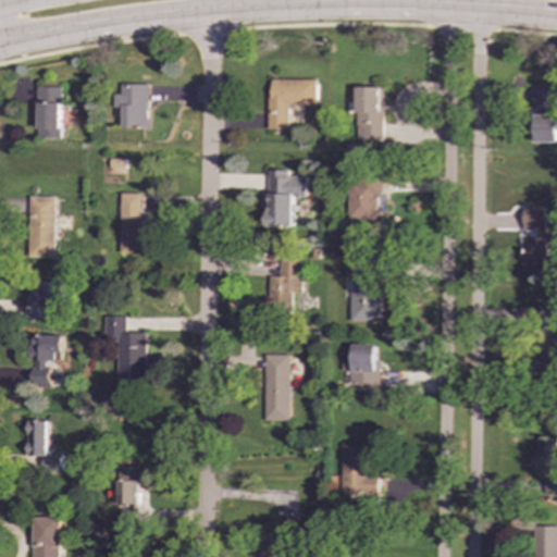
[(316,104),(317,79),(270,79),(269,130),(289,130),(289,104),(316,104)]
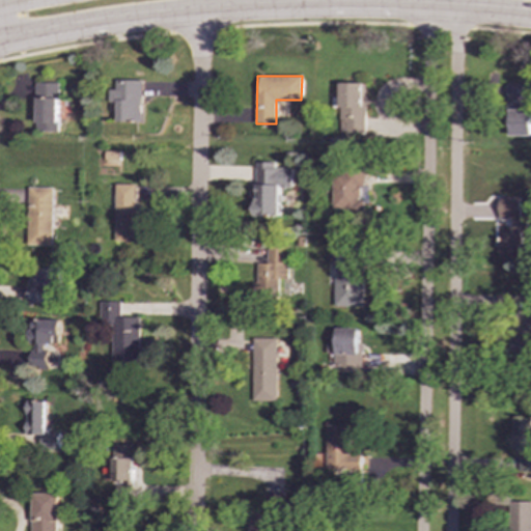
[(141,81),(115,81),(115,90),(109,90),(109,111),(115,111),(116,122),(141,122),(141,81)]
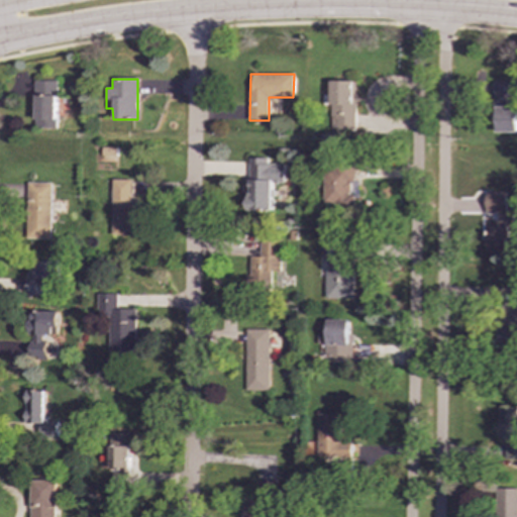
[(56,81),(34,81),(35,129),(57,128),(56,81)]
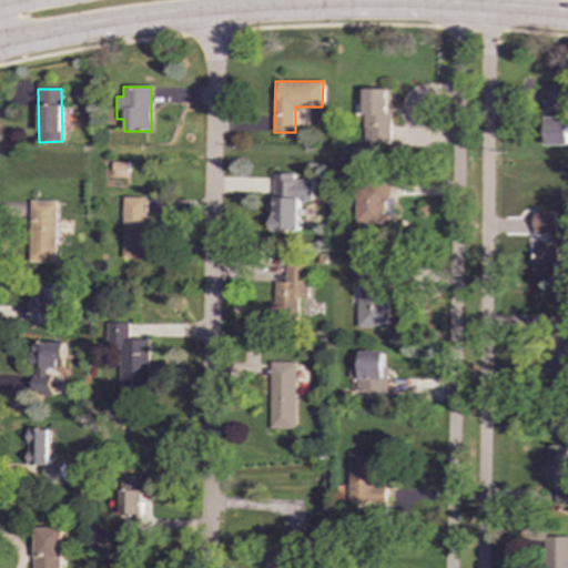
[(392,90),(365,89),(364,142),(391,143),(392,90)]
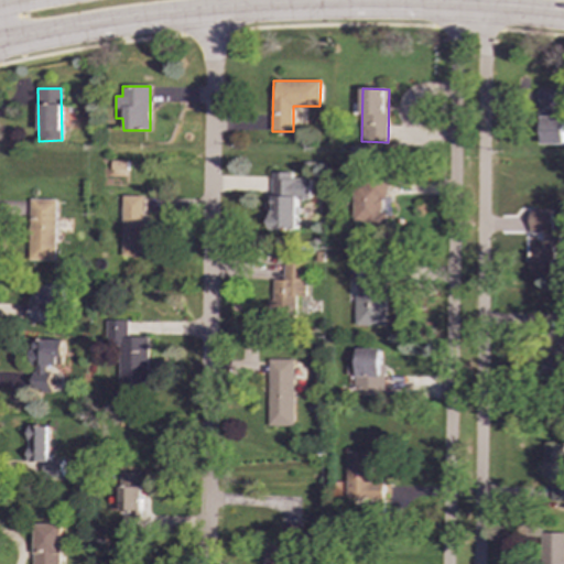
[(563,144),(563,90),(541,90),(540,144),(563,144)]
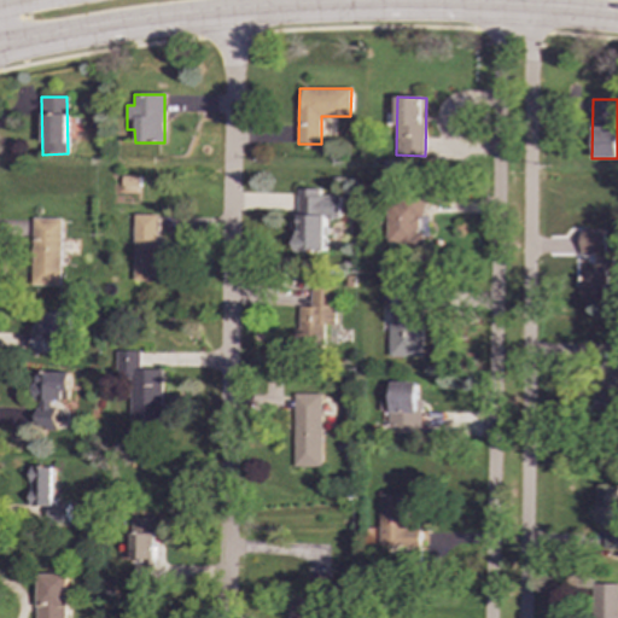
[(326,252),(326,219),(339,220),(340,196),(320,196),(320,190),(297,188),(297,251),(326,252)]
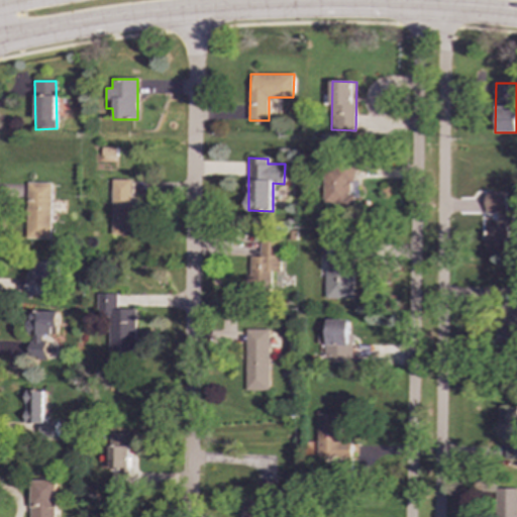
[(355,166),(324,165),(323,206),(354,207),(355,166)]
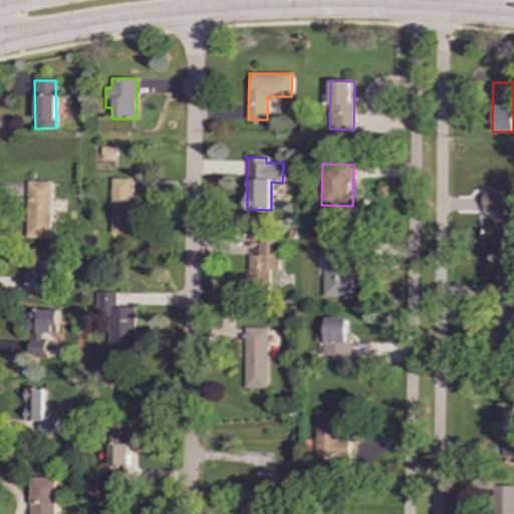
[(111,234),(137,234),(138,180),(112,179),(111,234)]
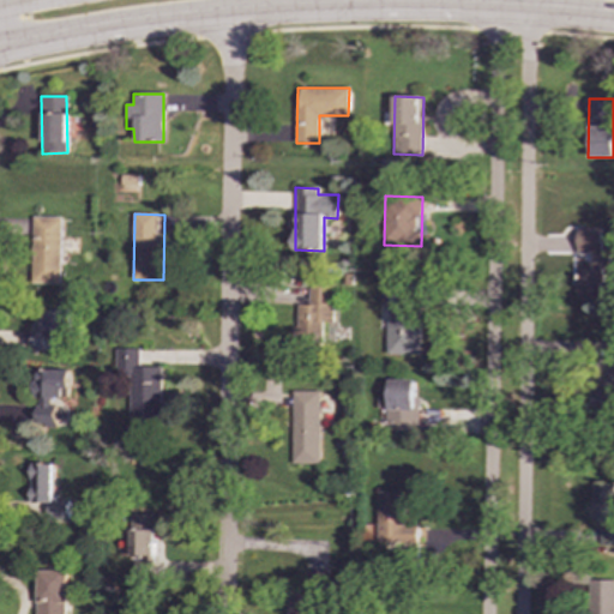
[(31,283),(60,284),(61,218),(34,217),(31,283)]
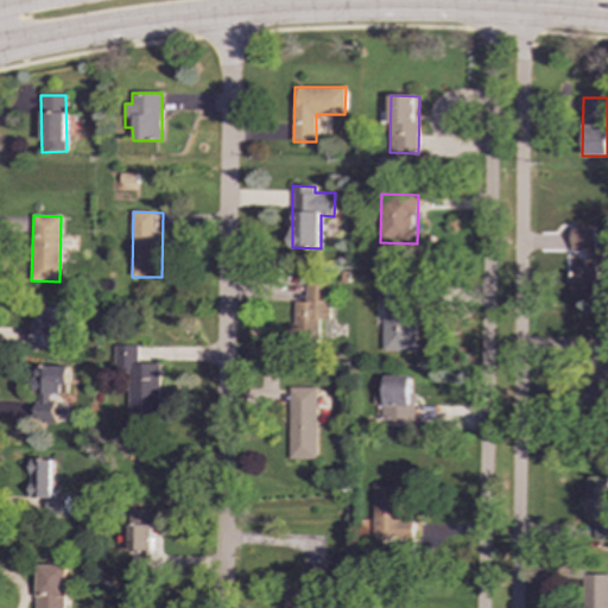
[(594,226),(569,226),(569,251),(582,251),(582,267),(569,267),(569,292),(607,292),(607,264),(602,264),(602,249),(594,249),(594,226)]
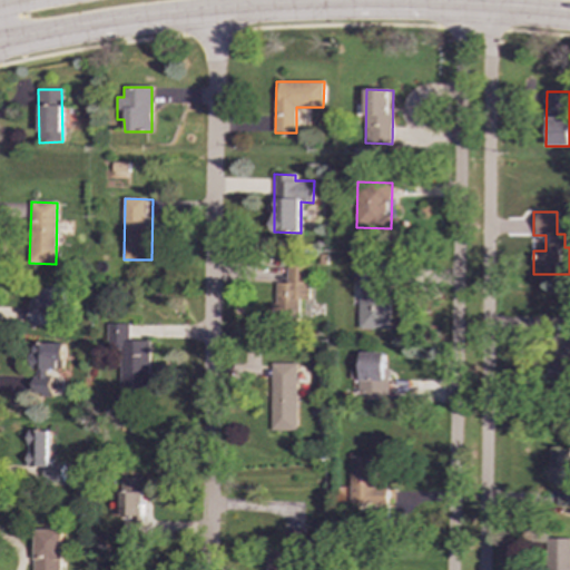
[(274,283),(274,320),(300,320),(300,302),(308,302),(308,265),(287,265),(287,283),(274,283)]
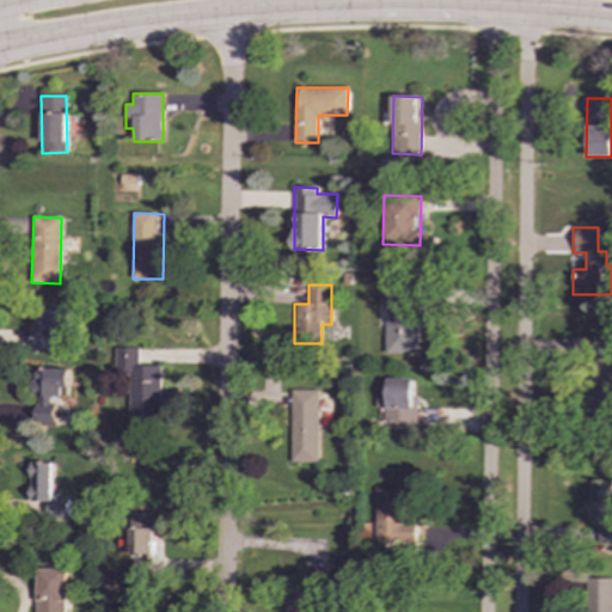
[(385,354),(418,354),(418,311),(402,311),(402,287),(381,287),(381,307),(385,307),(385,354)]
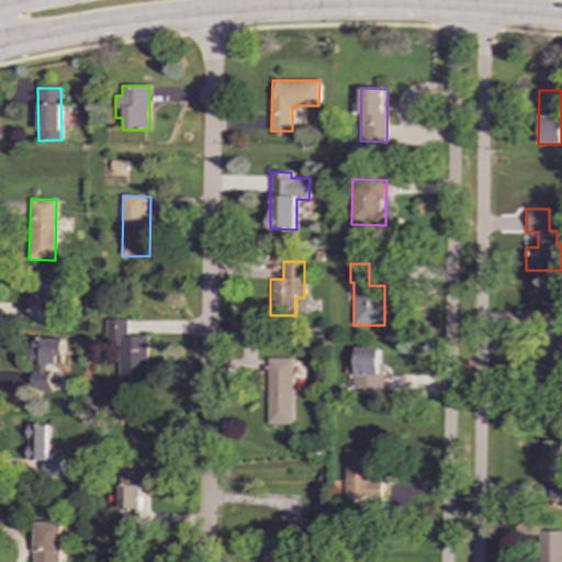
[(65,285),(38,285),(38,307),(30,307),(30,321),(64,322),(65,285)]
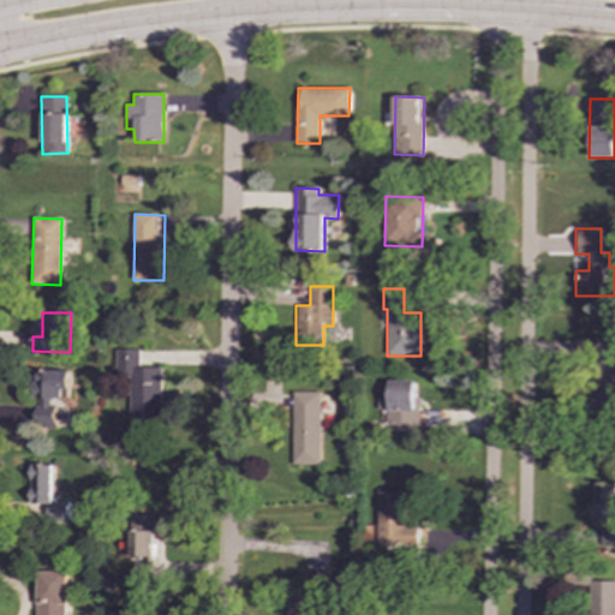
[(138,350),(114,350),(114,377),(129,378),(129,422),(161,422),(161,368),(138,368),(138,350)]
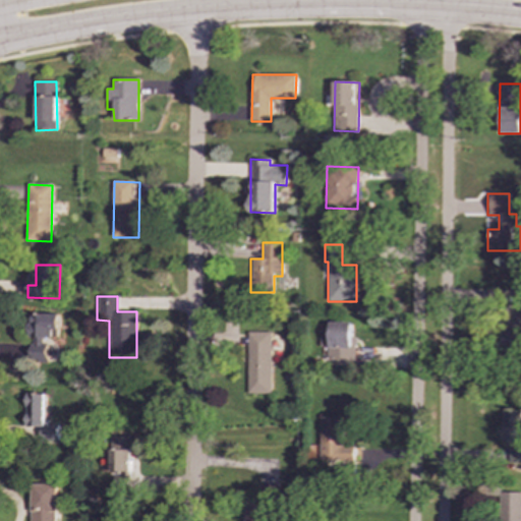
[(46,363),(46,337),(58,338),(59,314),(29,313),(29,337),(31,337),(31,362),(46,363)]
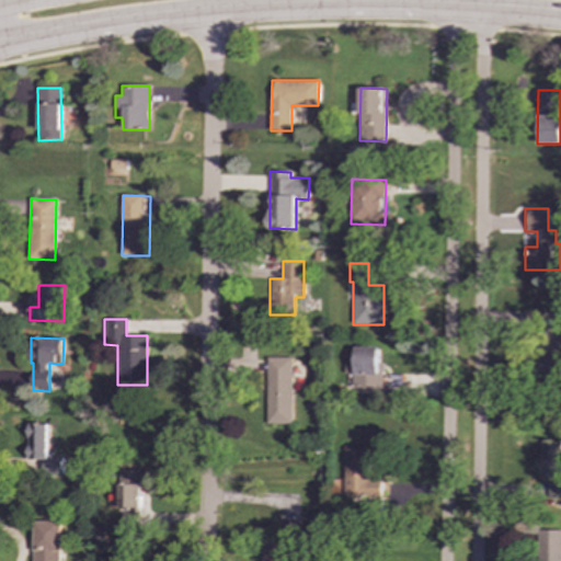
[(353,388),(380,389),(381,347),(354,346),(353,388)]
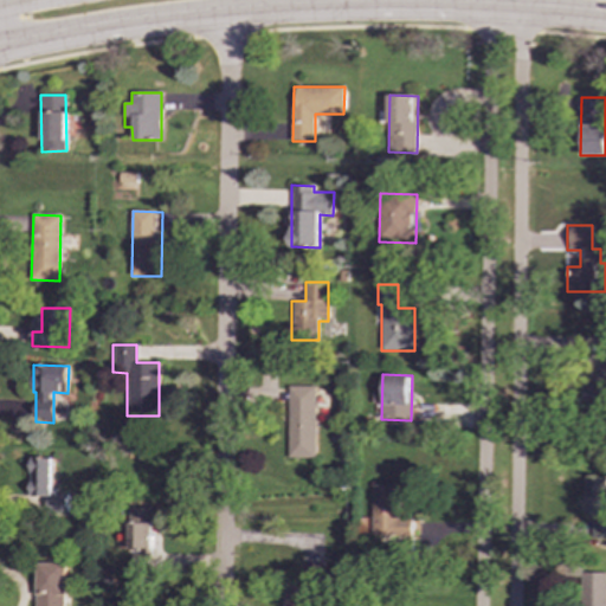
[(314,458),(315,387),(288,386),(287,457),(314,458)]
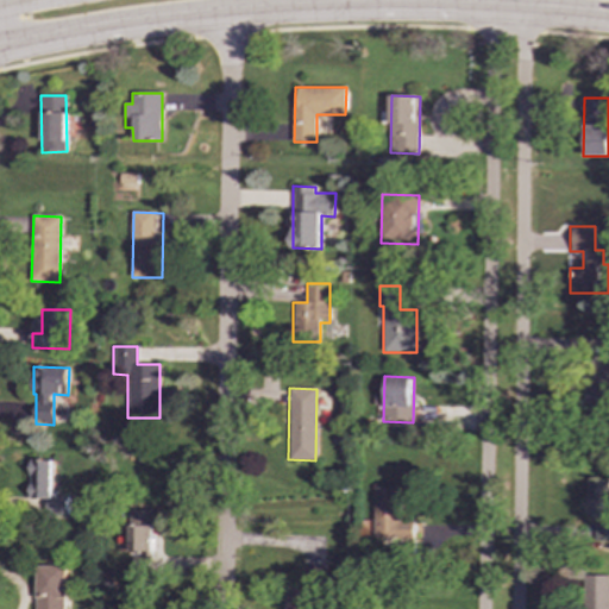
[(67,515),(67,496),(52,497),(52,460),(24,460),(25,502),(43,502),(44,515),(67,515)]
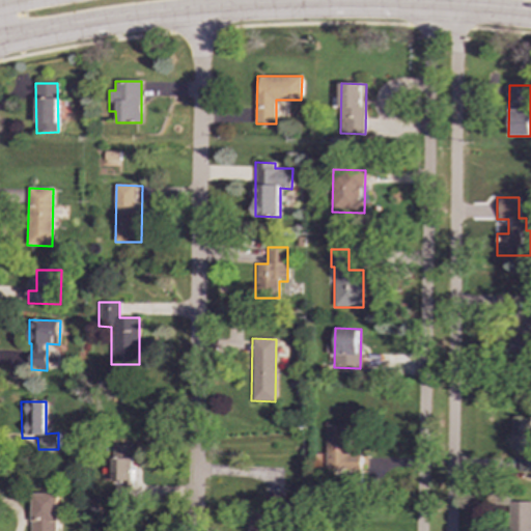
[(510,451),(528,451),(528,456),(519,456),(519,473),(530,473),(530,427),(530,418),(511,417),(510,451)]
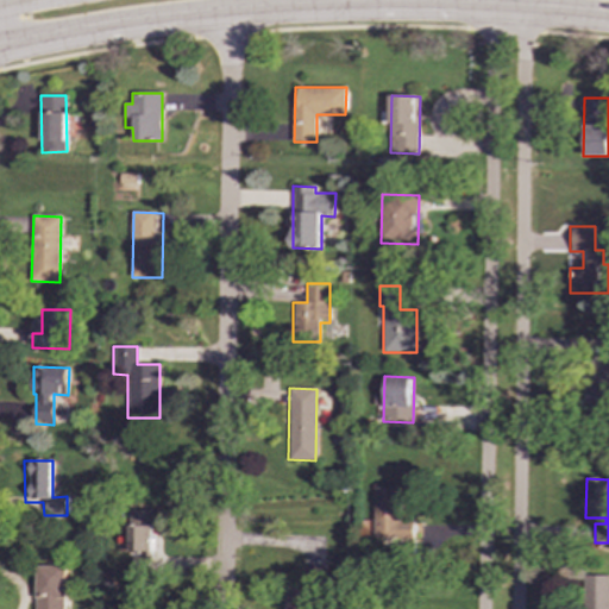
[(374,521),(360,520),(360,539),(412,539),(412,521),(401,521),(401,488),(374,488),(374,521)]
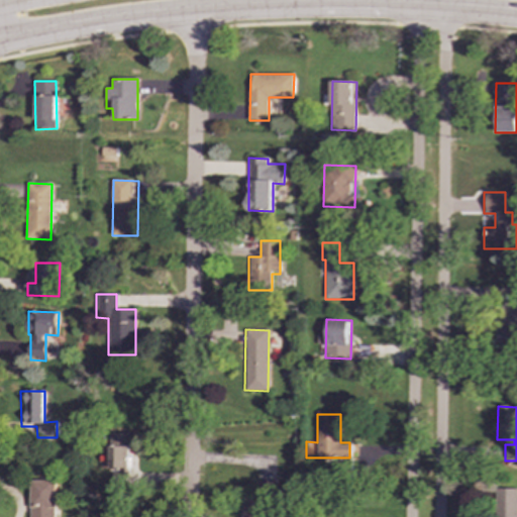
[(110,434),(110,489),(129,489),(129,433),(110,434)]
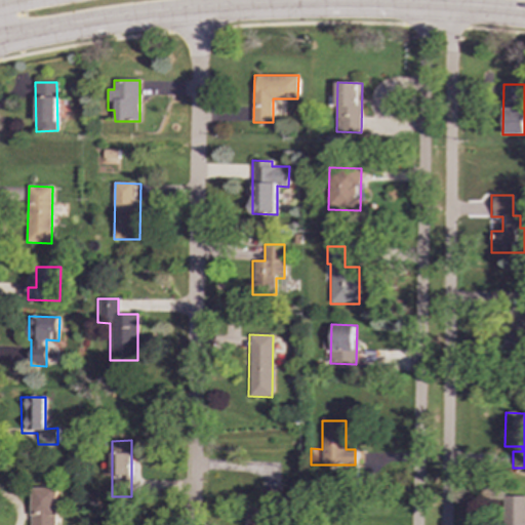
[(274,524),(276,487),(260,486),(259,511),(247,511),(246,524),(274,524)]
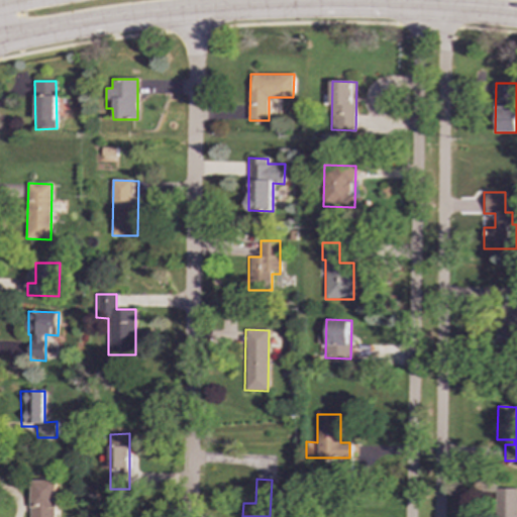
[(55,516),(56,481),(31,480),(30,516),(55,516)]
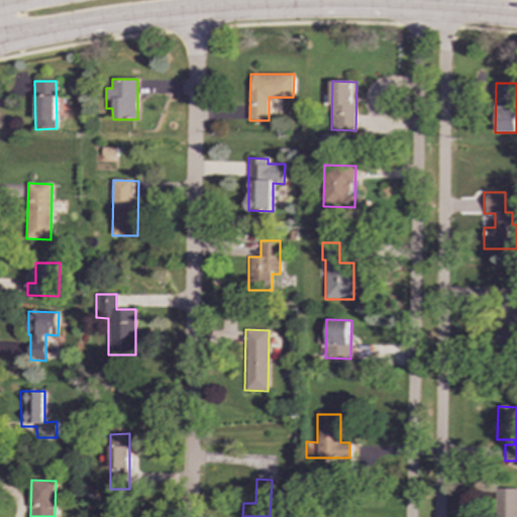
[(516,516),(516,489),(497,489),(497,516),(516,516)]
